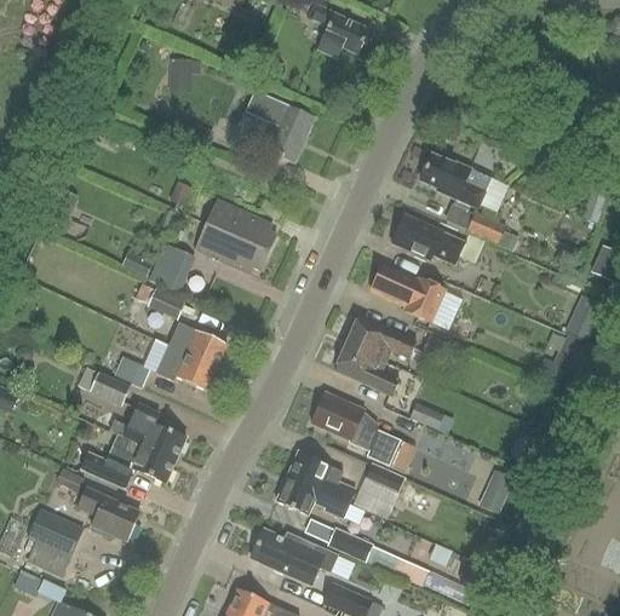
[(317,4),(311,18),(327,26),(316,49),(337,57),(342,46),(357,53),(368,28),(334,12),(317,4)]
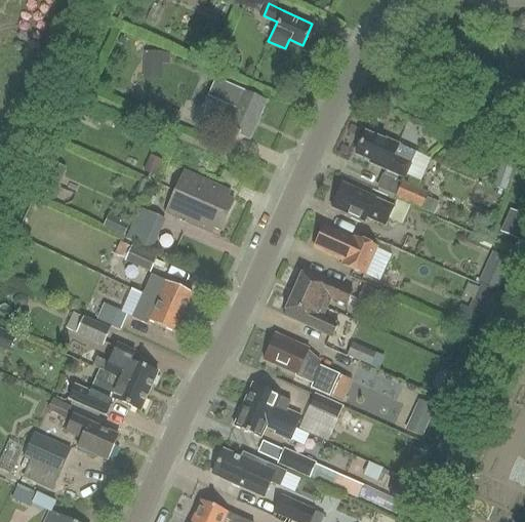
[(146,54),(144,75),(165,77),(166,56),(146,54)]
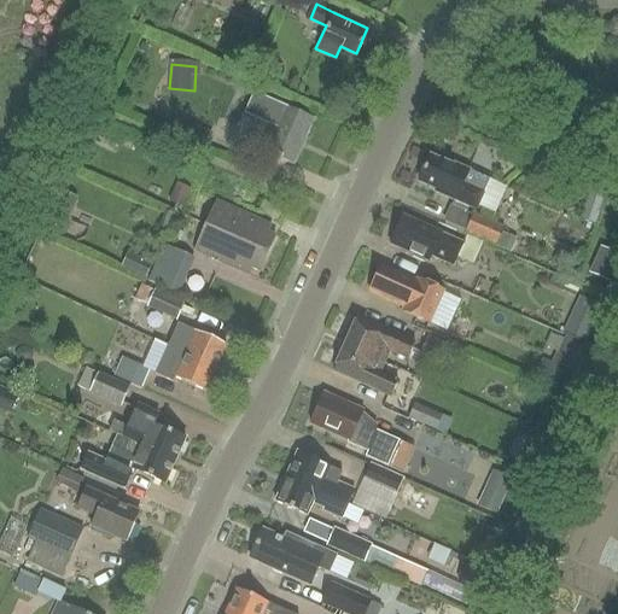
[(292,162),(314,116),(283,101),(268,132),(273,134),(266,150),(292,162)]
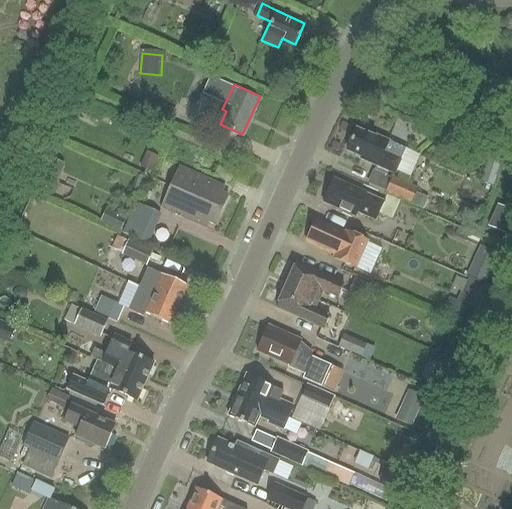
[(171,120),(176,109),(148,97),(143,108),(171,120)]
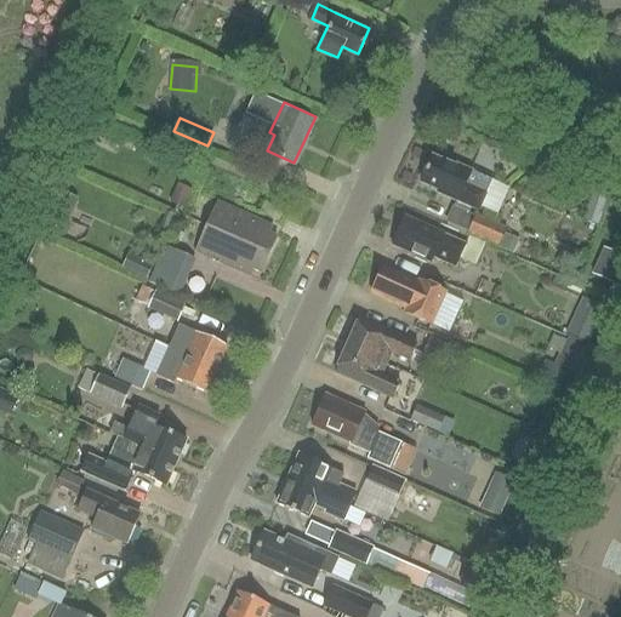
[(479,207),(485,192),(466,182),(472,169),(450,159),(449,161),(432,154),(421,178),(444,188),(443,192),(479,207)]
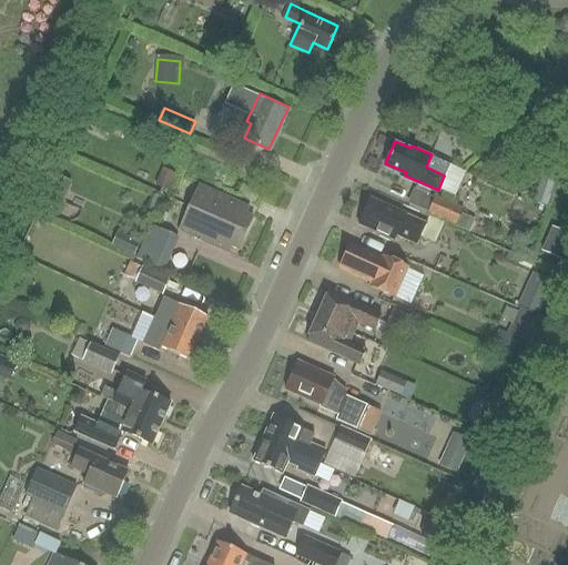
[(170,189),(176,171),(163,167),(156,183),(170,189)]
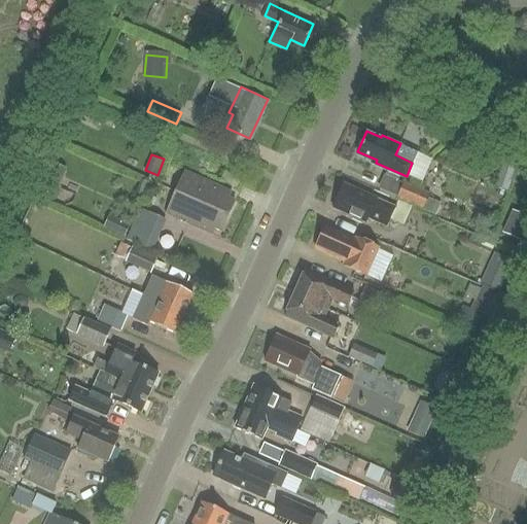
[(517,165),(503,160),(495,184),(508,189),(517,165)]
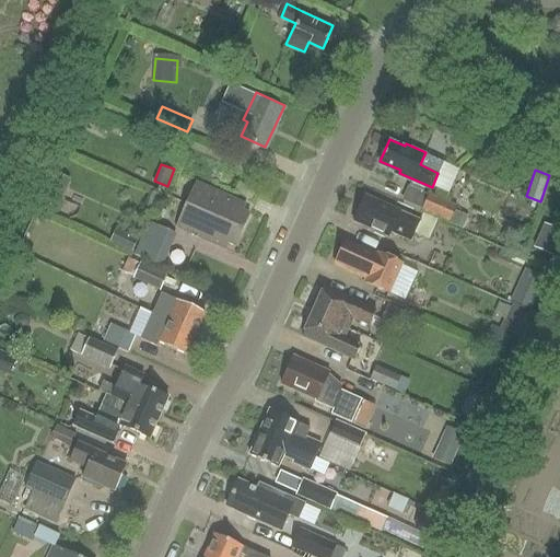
[(56,171),(39,206),(56,213),(72,178),(56,171)]
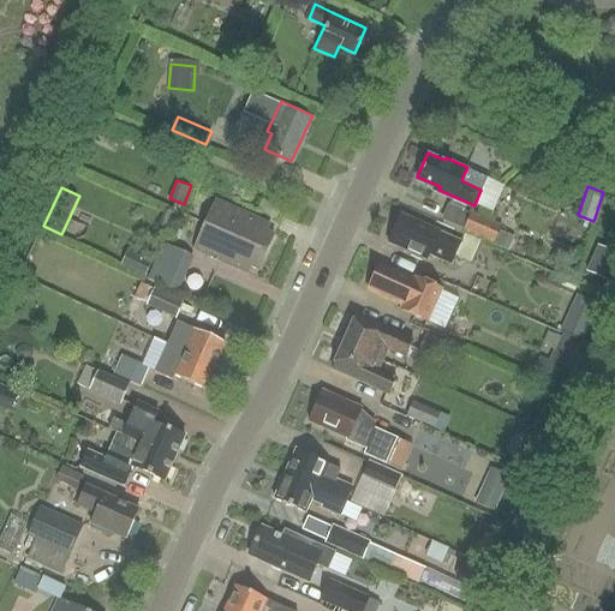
[(257,267),(273,231),(267,228),(269,222),(214,198),(192,247),(248,271),(251,264),(257,267)]
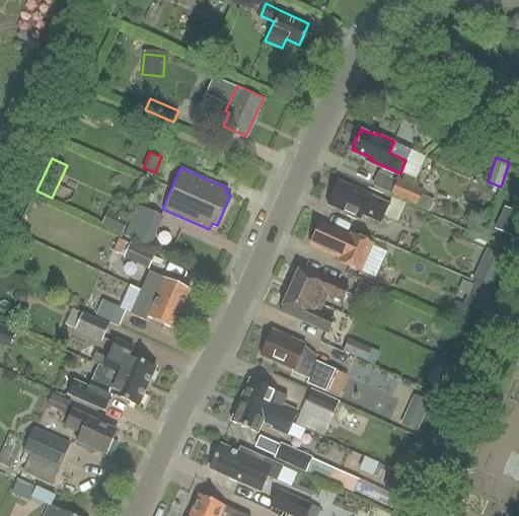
[(396,177),(389,193),(416,205),(423,189),(396,177)]
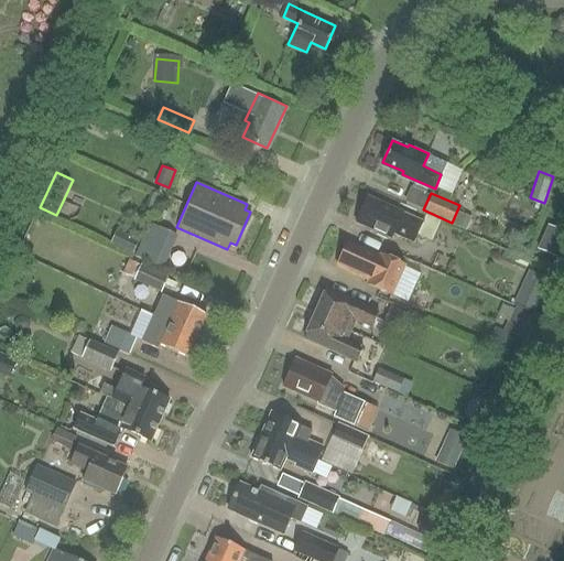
[(414,239),(423,219),(368,195),(357,219),(391,236),(393,230),(414,239)]
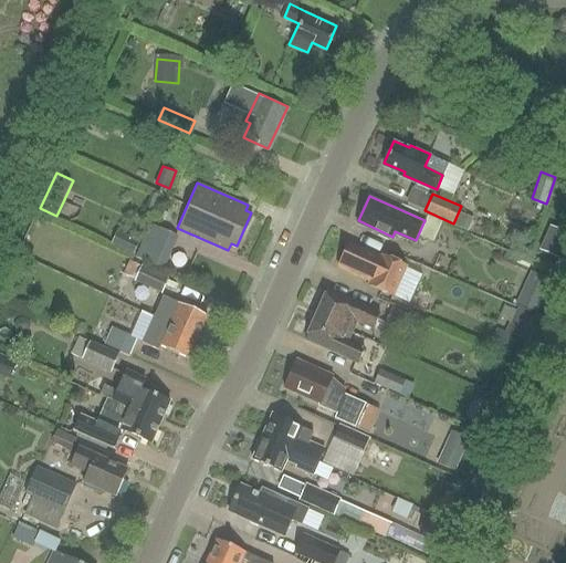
[(163,268),(177,236),(148,223),(134,256),(163,268)]
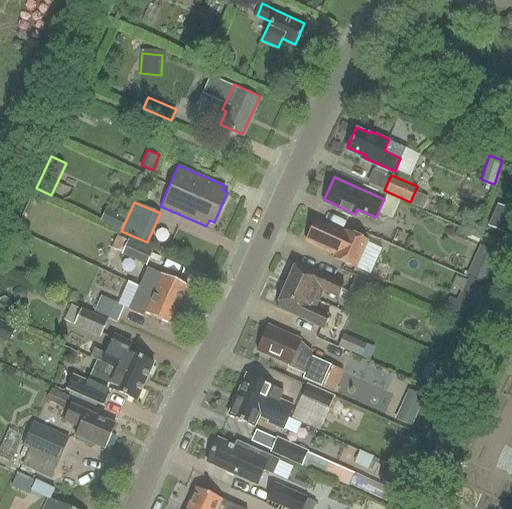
[(503,230),(511,209),(511,208),(499,203),(489,224),(503,230)]
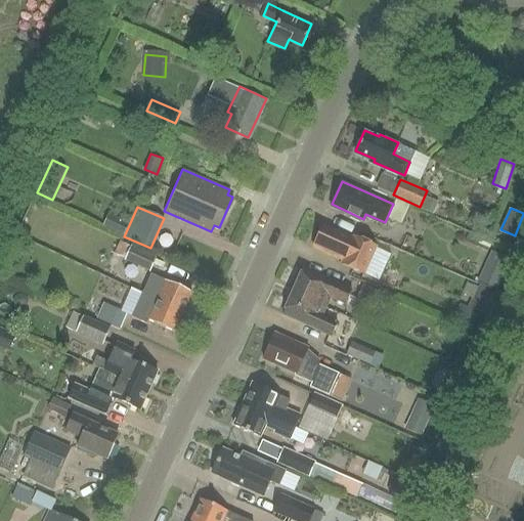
[(103,224),(124,234),(129,222),(108,213),(103,224)]
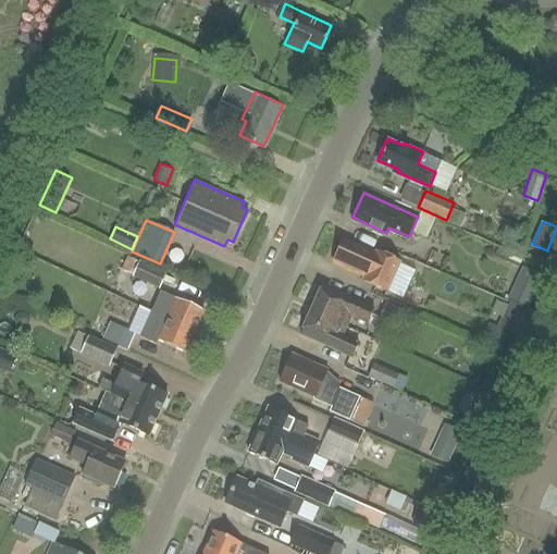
[(376,251),(344,237),(333,261),(366,275),(363,280),(388,291),(403,259),(378,248),(376,251)]
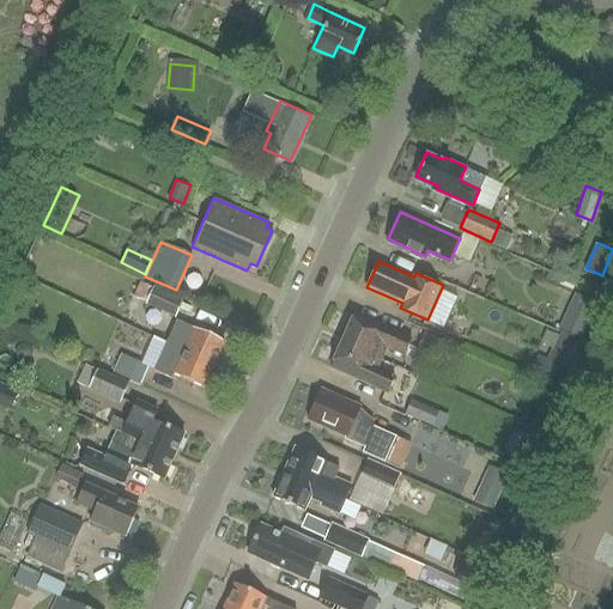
[(181,299),(152,286),(145,302),(174,315),(181,299)]
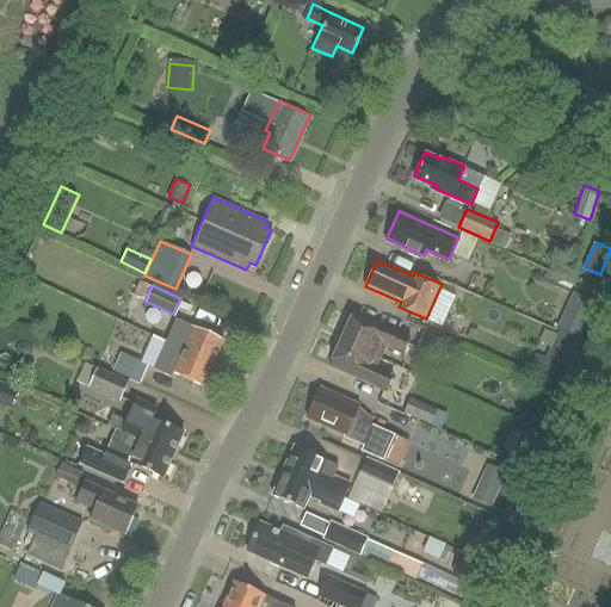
[(594,299),(573,290),(556,326),(578,335),(594,299)]
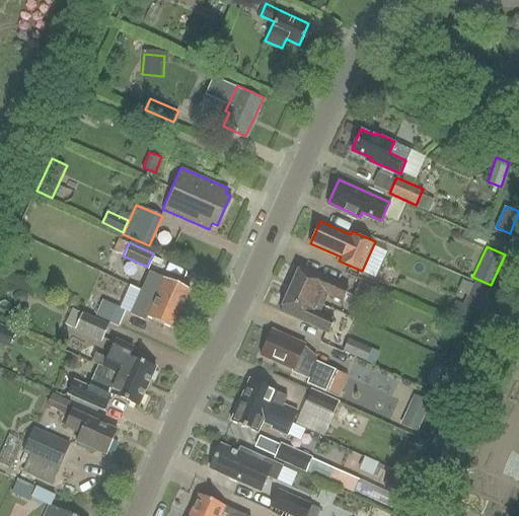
[(290,286),(322,301),(326,291),(343,298),(349,285),(300,264),(290,286)]
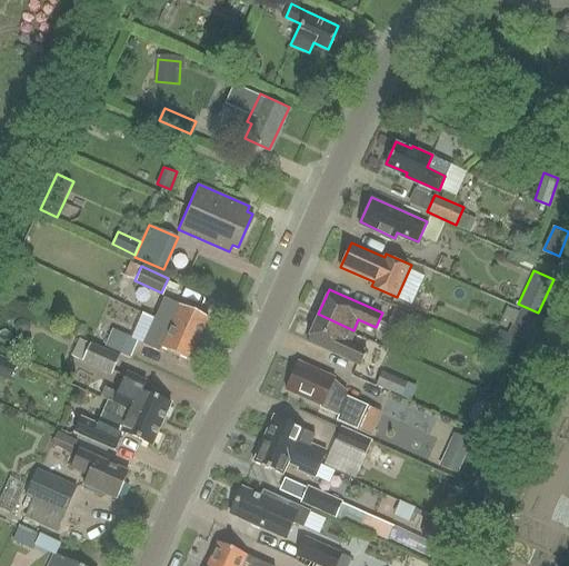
[(169,323),(198,336),(208,315),(178,301),(178,303),(165,297),(161,306),(173,311),(169,323)]
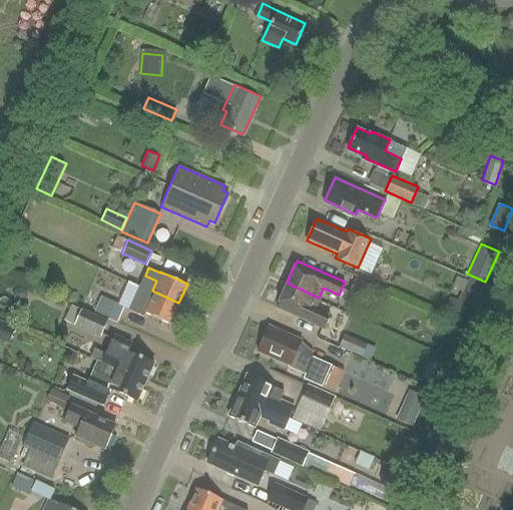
[(355,277),(348,293),(369,303),(377,287),(355,277)]
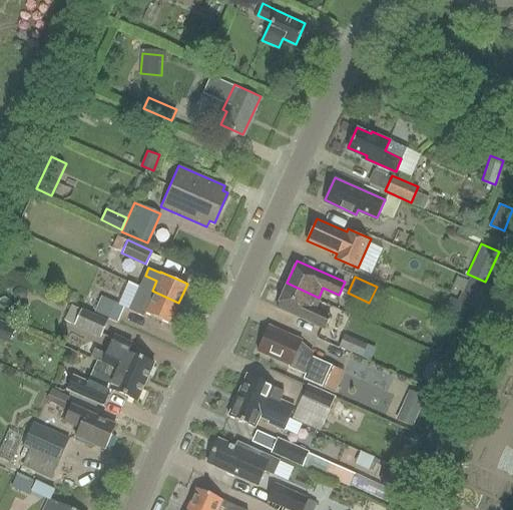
[(315,307),(319,298),(287,283),(278,305),(325,326),(331,314),(315,307)]
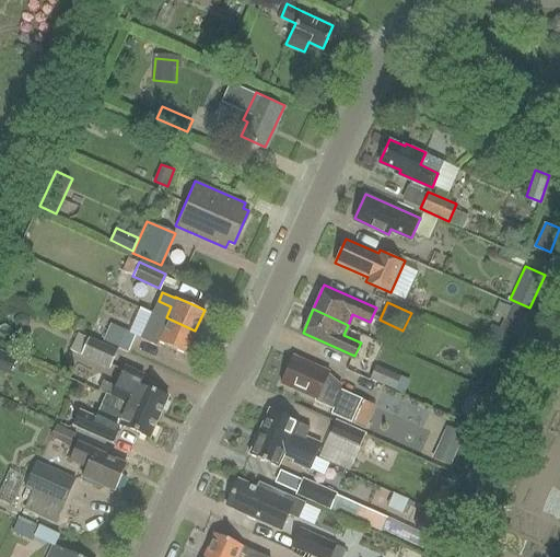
[(186,352),(195,331),(166,317),(161,329),(149,324),(144,333),(156,338),(156,339),(186,352)]
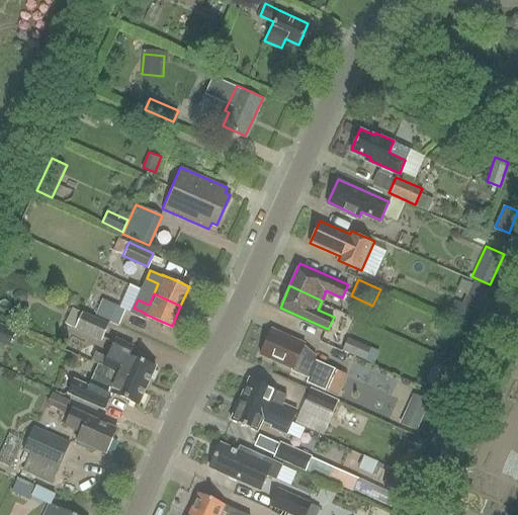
[(489,306),(466,295),(462,305),(455,302),(448,317),(478,330),(489,306)]
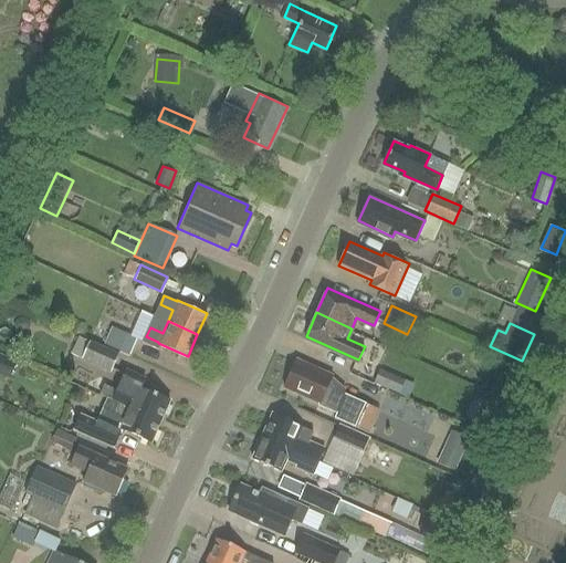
[(127,352),(135,336),(109,325),(103,341),(127,352)]
